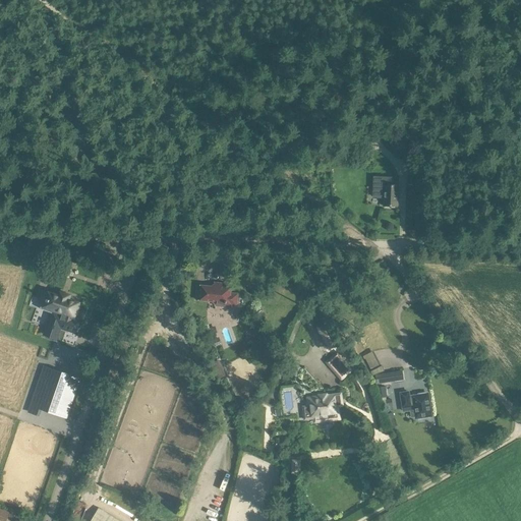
[(405,131),(396,130),(395,139),(404,139),(405,131)]
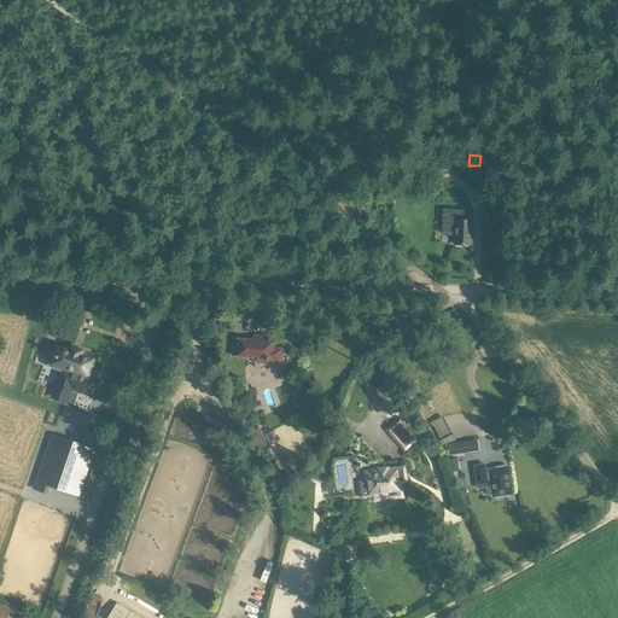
[(483,169),(482,185),(491,185),(493,169),(483,169)]
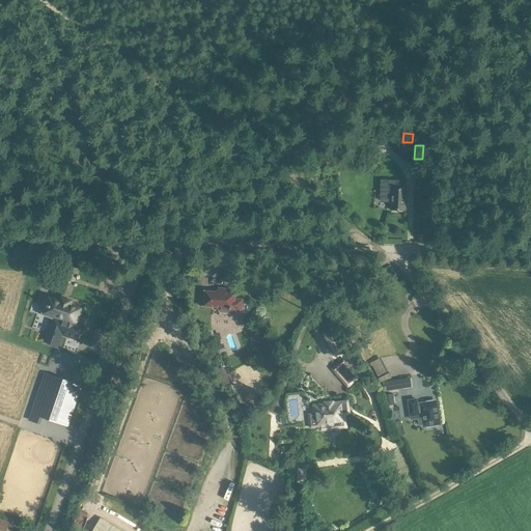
[(406,211),(406,190),(392,189),(391,210),(406,211)]
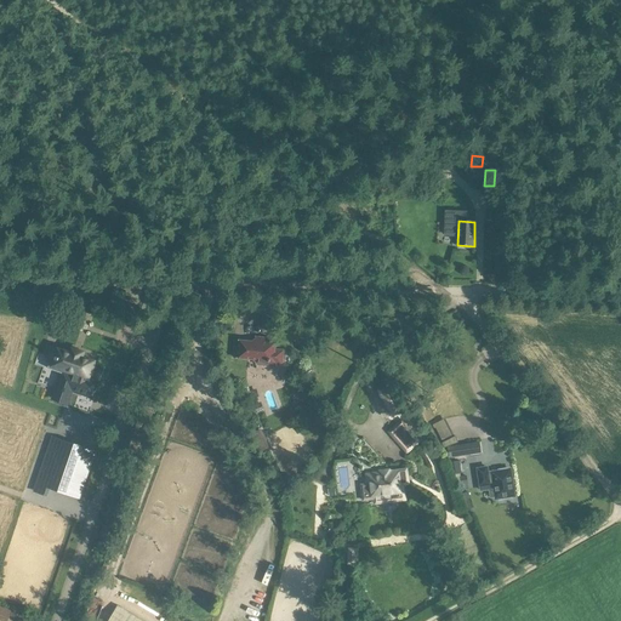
[(234,357),(257,359),(257,364),(277,366),(277,364),(281,364),(284,351),(274,349),(275,340),(260,337),(260,342),(235,340),(234,357)]
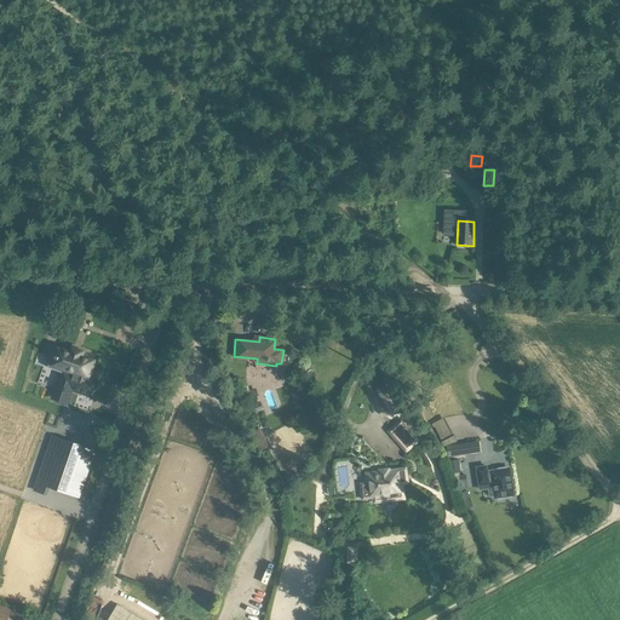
[(70,352),(51,345),(47,356),(51,357),(47,367),(61,372),(63,373),(58,386),(62,388),(61,390),(65,391),(67,390),(69,391),(70,390),(79,392),(80,390),(95,395),(98,384),(87,380),(89,378),(91,371),(93,372),(96,363),(93,362),(95,361),(81,356),(79,355),(79,354),(74,351),(73,354),(70,352)]
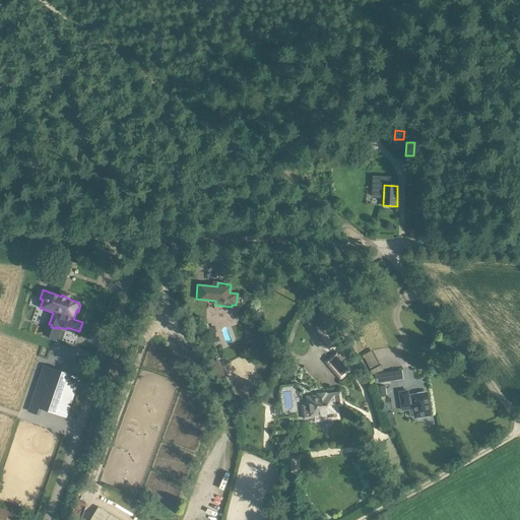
[(212,339),(214,346),(220,344),(218,337),(212,339)]
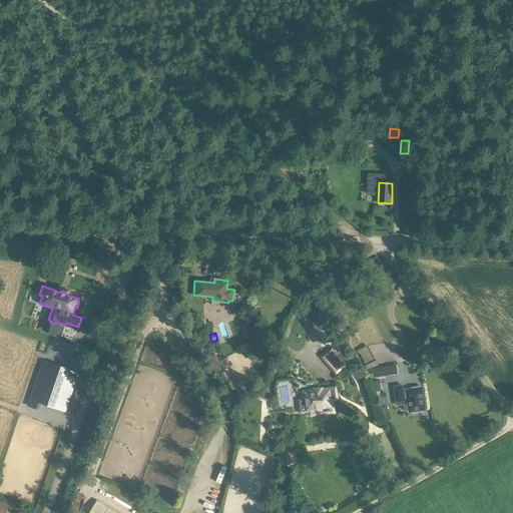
[(349,365),(332,346),(320,357),(337,376),(349,365)]
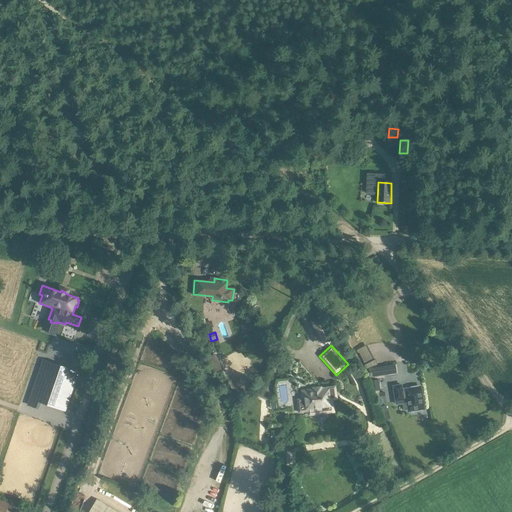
[(79,372),(44,360),(28,406),(41,410),(43,404),(64,411),(79,372)]
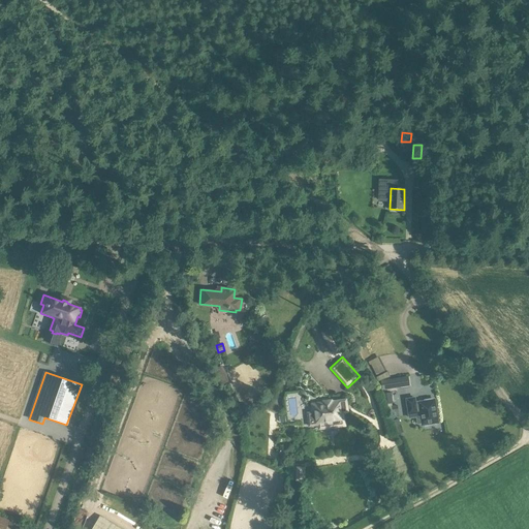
[(382,390),(409,385),(408,376),(381,380),(382,390)]
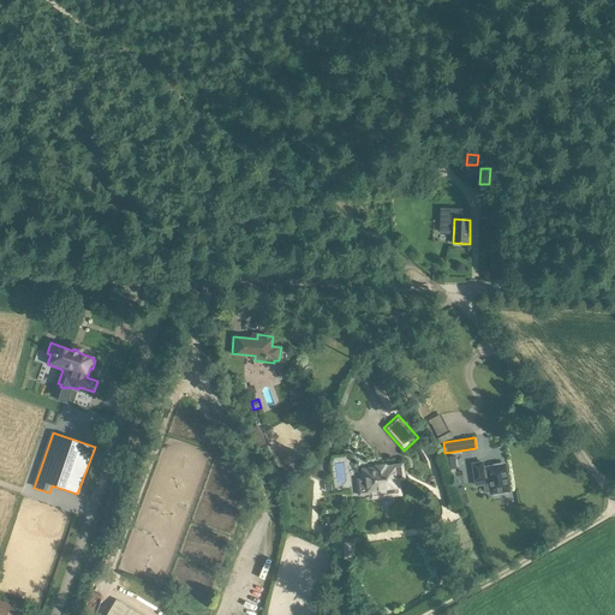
[(482,463),(473,464),(476,485),(484,484),(487,493),(491,491),(491,494),(494,494),(494,496),(507,494),(507,491),(509,491),(505,465),(502,466),(502,464),(494,465),(494,467),(483,469),(482,463)]
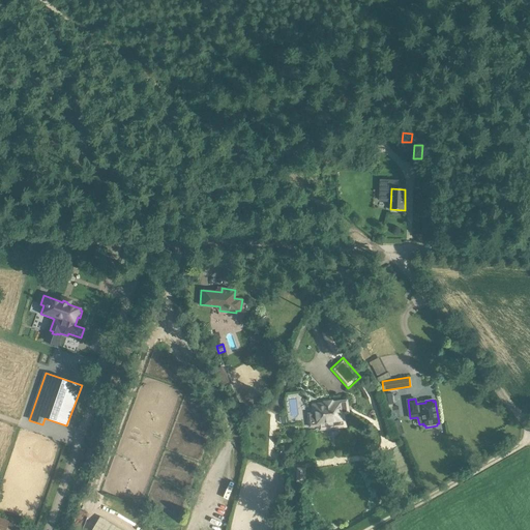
[(332,402),(323,403),(323,405),(314,406),(315,414),(310,415),(311,425),(344,421),(341,403),(333,403),(332,402)]
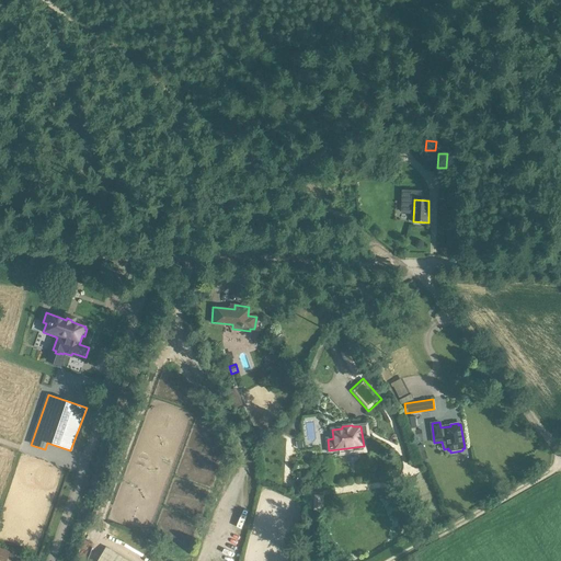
[(362,446),(340,449),(342,466),(364,462),(362,446)]
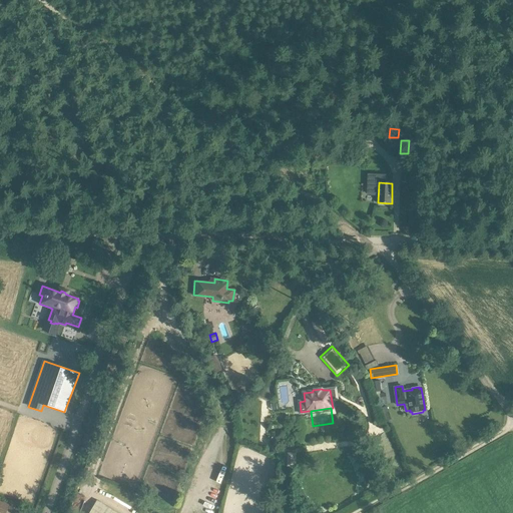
[(118,512),(97,500),(89,512),(118,512)]
